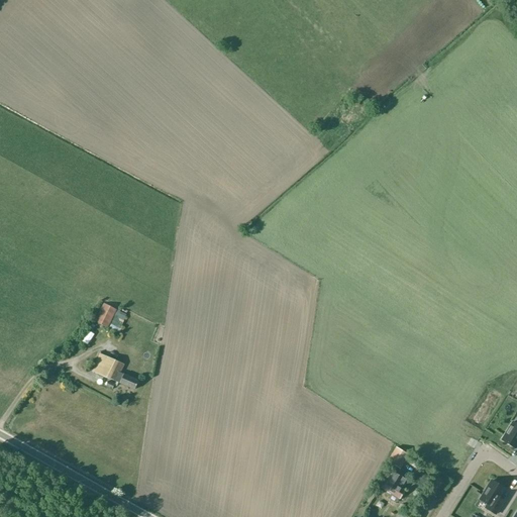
[(103,304),(101,307),(95,322),(107,328),(116,310),(103,304)]
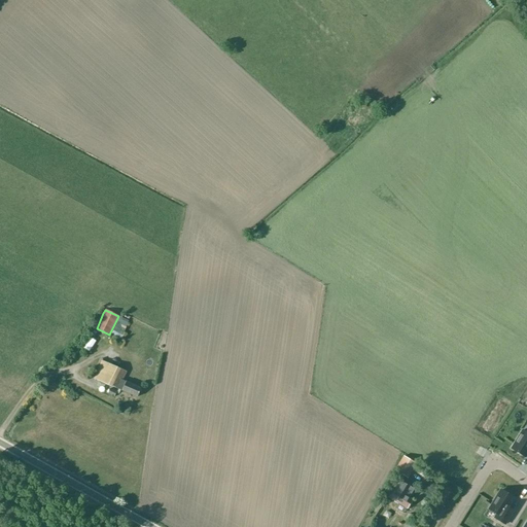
[(126,328),(124,327),(124,325),(116,322),(109,335),(119,340),(126,328)]
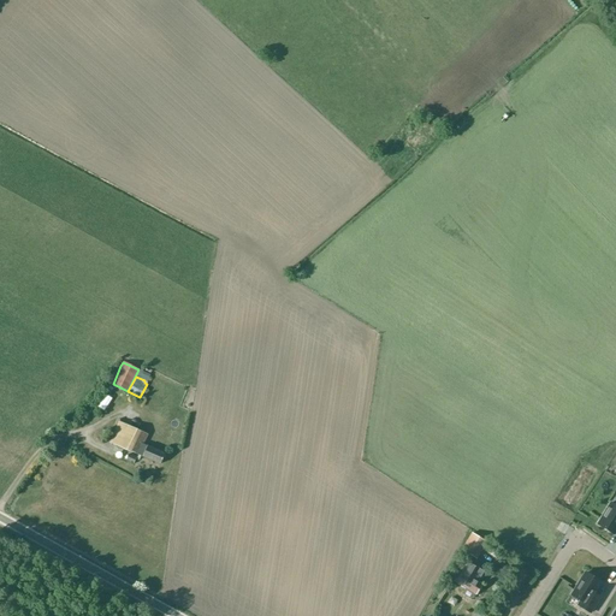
[(130,451),(160,465),(165,454),(143,444),(147,434),(118,421),(110,443),(130,451)]
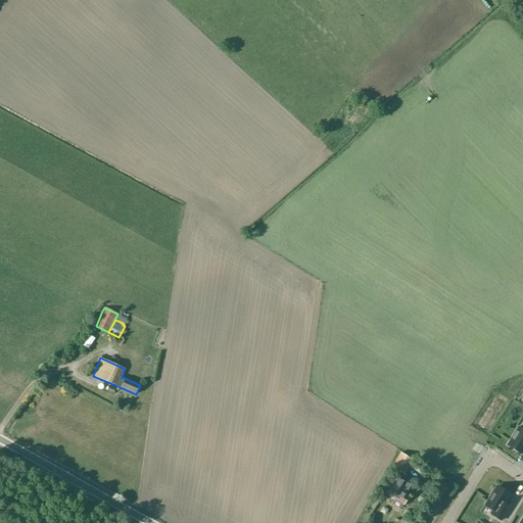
[(519,398),(522,393),(509,386),(507,390),(519,398)]
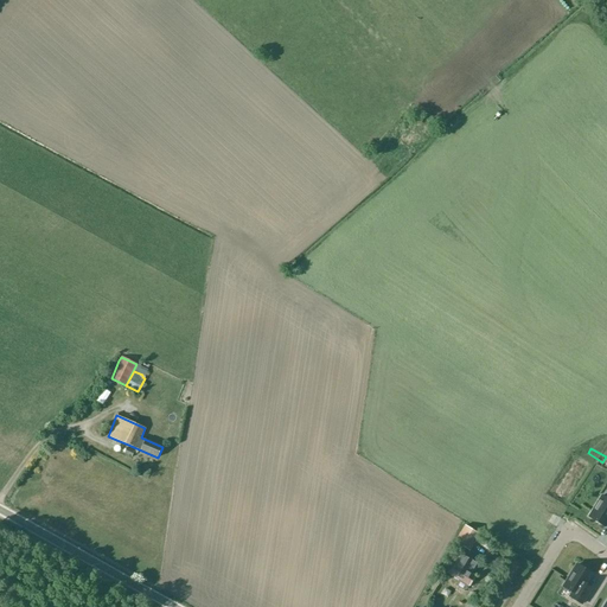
[(606,498),(601,496),(588,517),(605,526),(606,522),(606,498)]
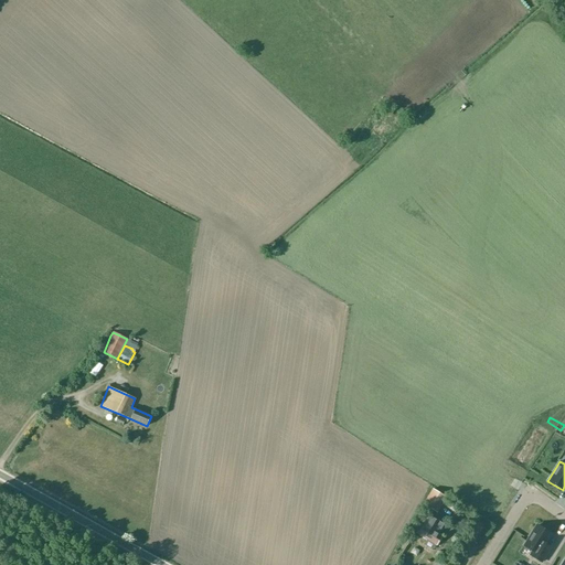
[(423,504),(435,512),(445,497),(433,489),(423,504)]
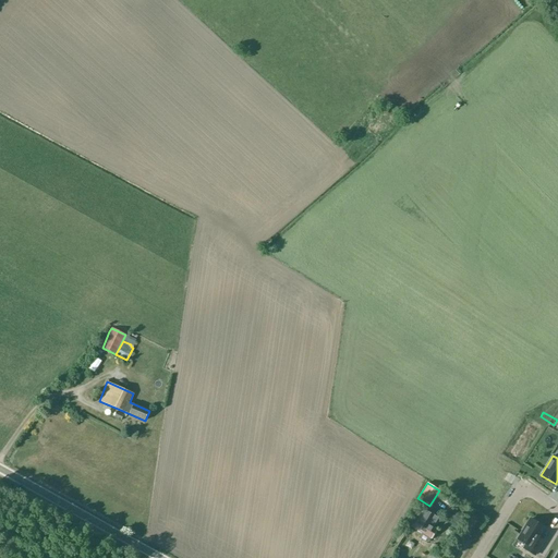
[(445,492),(441,498),(449,500),(451,495),(445,492)]
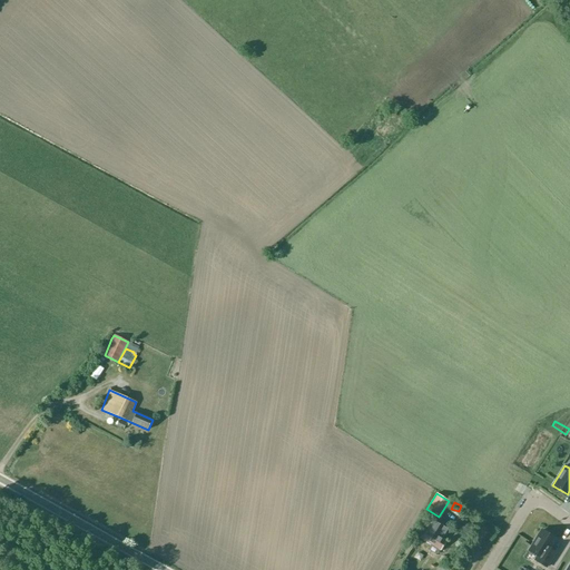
[(431,519),(420,538),(430,543),(428,548),(428,550),(433,553),(436,553),(439,549),(441,551),(446,541),(442,538),(448,529),(431,519)]
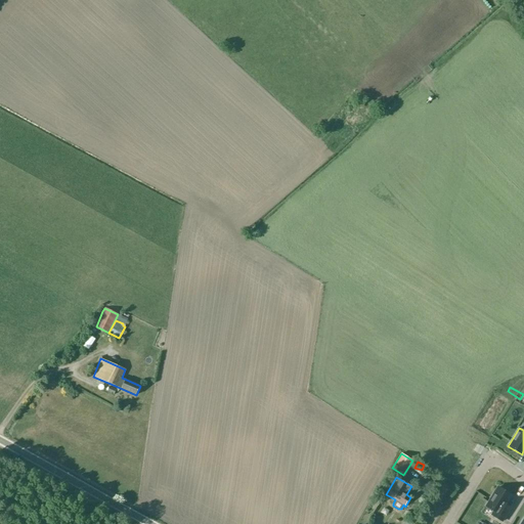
[(497,487),(486,507),(493,512),(491,515),(501,522),(511,508),(505,504),(510,494),(497,487)]
